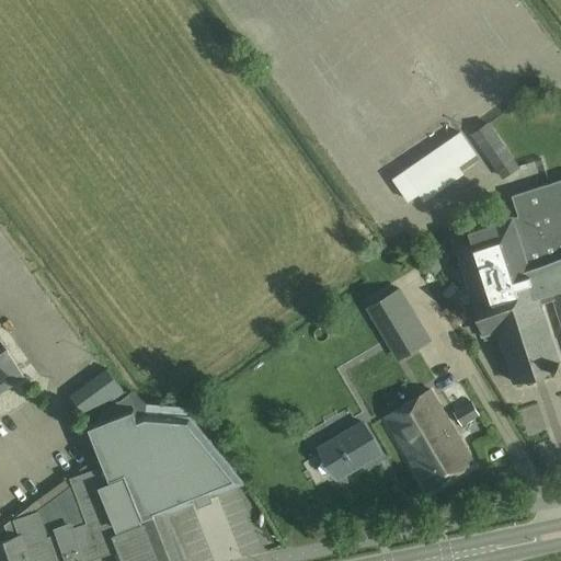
[(471,135),(503,180),(521,167),(489,122),(471,135)]
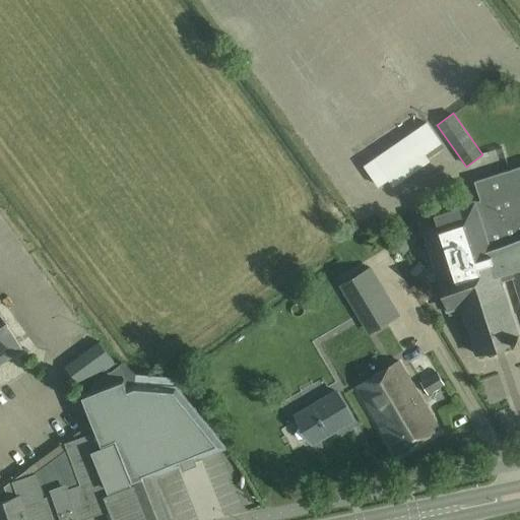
[(365,166),(379,186),(441,143),(427,123),(365,166)]
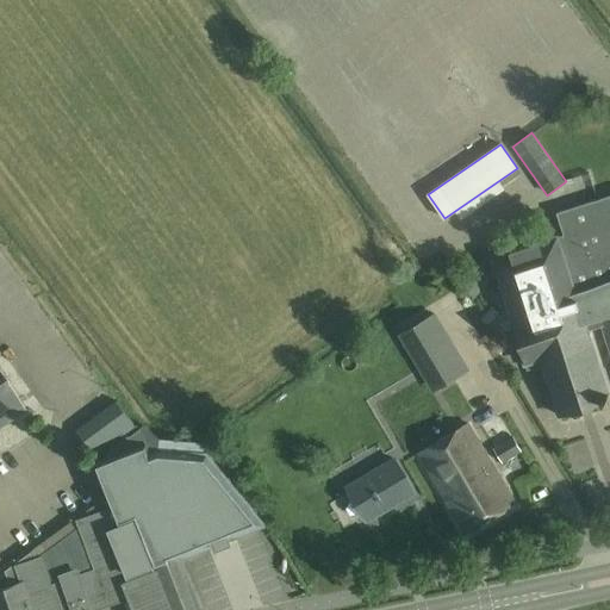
[(586,290),(609,280),(609,194),(556,212),(564,234),(558,236),(556,235),(537,241),(511,250),(511,249),(495,255),(516,321),(515,322),(527,362),(542,358),(560,415),(585,406),(609,398),(587,330),(585,322),(576,292),(586,290)]
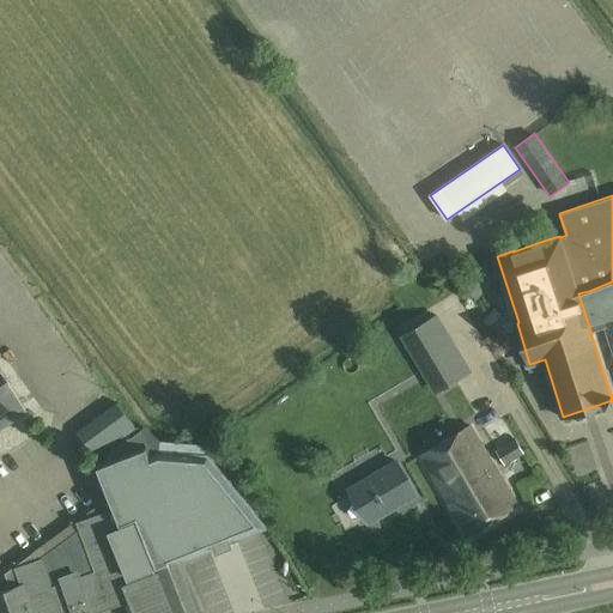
[(612,281),(589,291),(578,293),(588,323),(612,315),(612,281)]
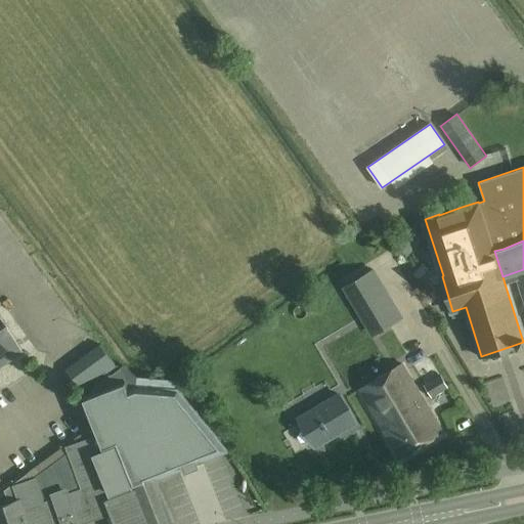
[(523,269),(503,276),(505,284),(517,280),(523,304),(523,269)]
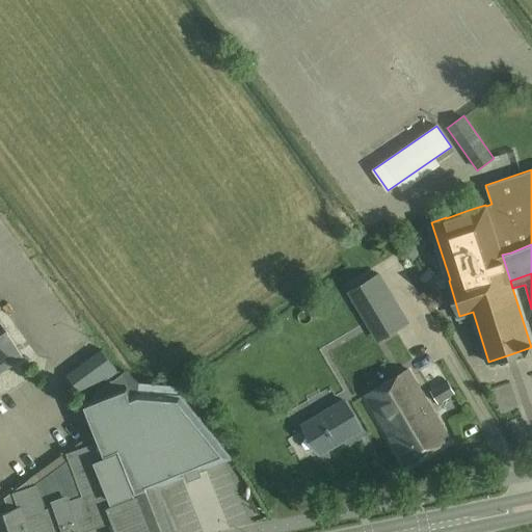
[(379,274),(352,290),(381,339),(408,322),(379,274)]
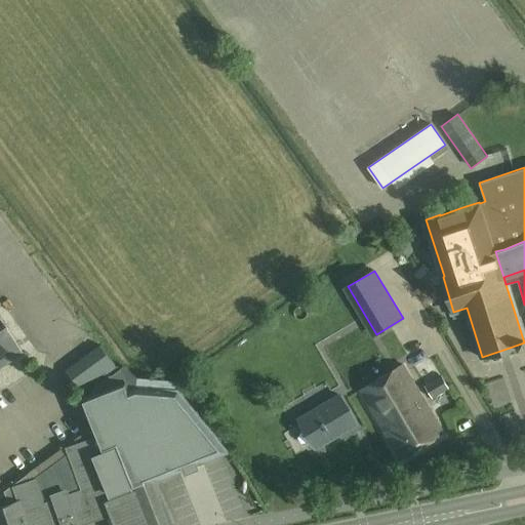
[(0,365),(23,350),(15,339),(16,338),(9,328),(10,328),(1,315),(0,315),(0,365)]
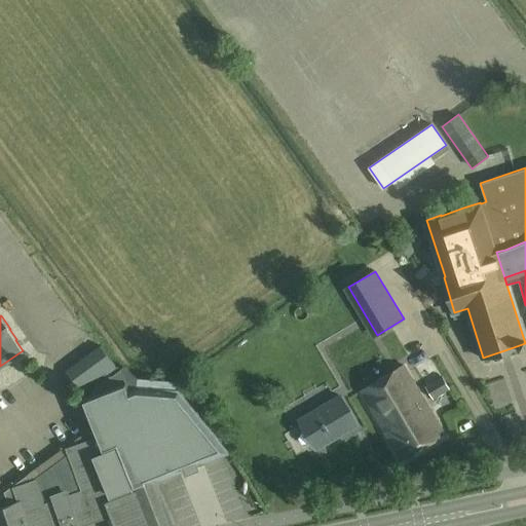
[(65,371),(82,393),(118,367),(101,344),(65,371)]
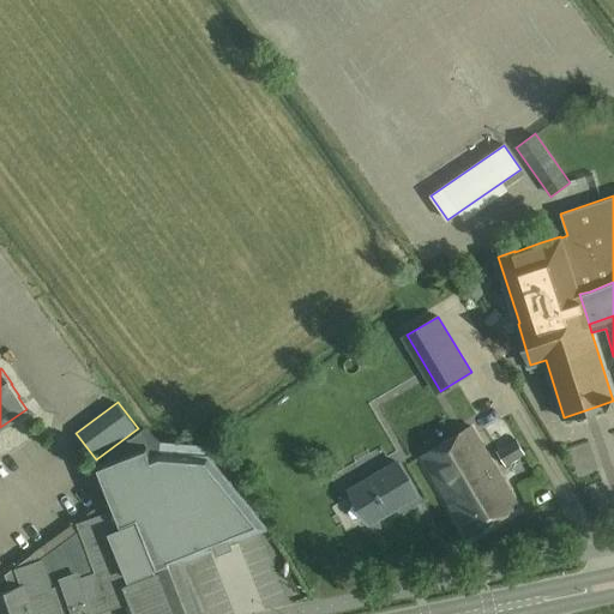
[(468,536),(518,506),(471,426),(421,456),(468,536)]
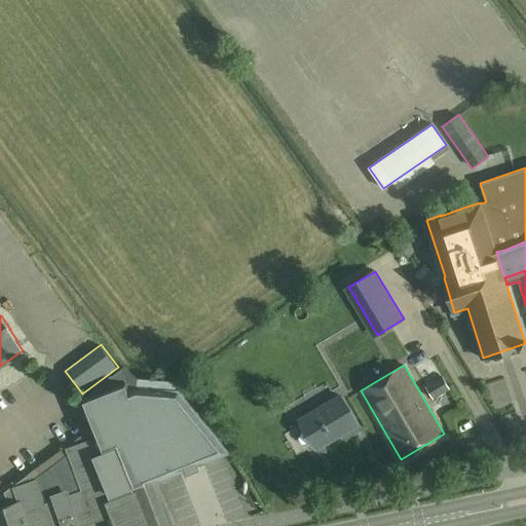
[(450,390),(443,378),(426,386),(434,400),(450,390)]
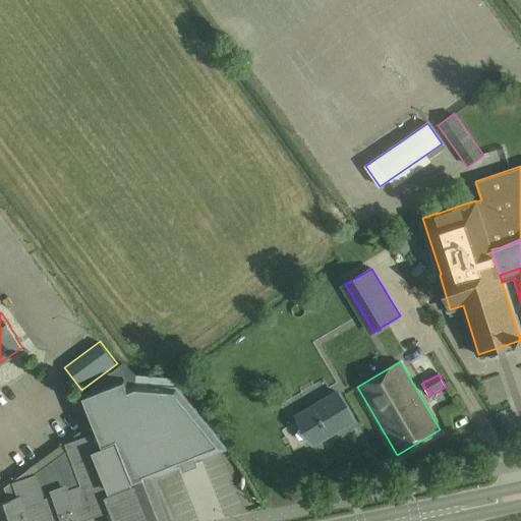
[(9,500),(0,503),(0,520),(75,520),(107,510),(111,520),(171,520),(154,474),(183,463),(184,467),(194,463),(193,459),(223,447),(176,389),(135,386),(129,387),(126,379),(79,396),(95,437),(66,446),(68,452),(36,477),(30,469),(5,487),(9,500)]
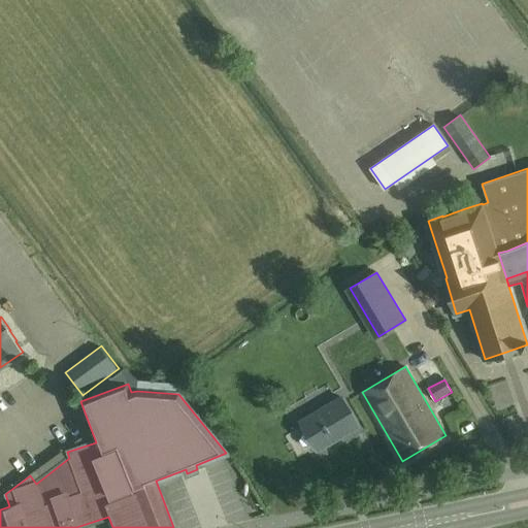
[(318,451),(359,426),(341,397),(300,422),(318,451)]
